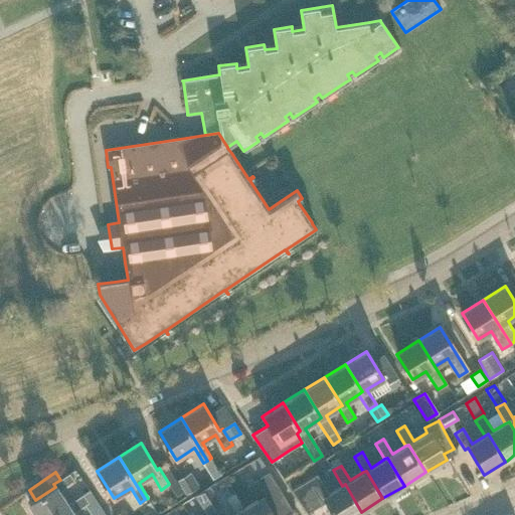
[(242,514),(277,514),(291,507),(269,472),(247,485),(258,500),(243,508),(240,510),(242,514)]
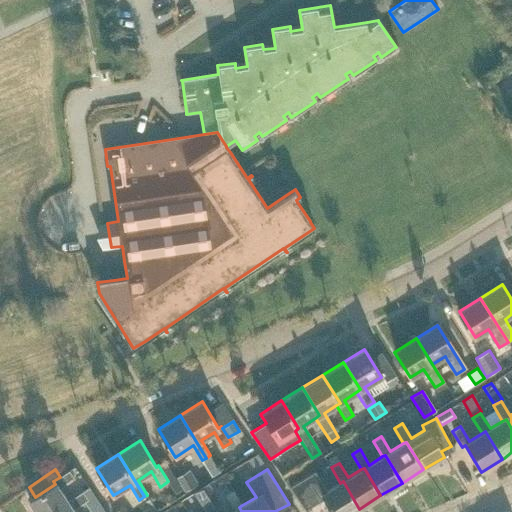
[(36,511),(57,511),(70,504),(68,501),(59,488),(74,478),(69,471),(60,477),(53,481),(55,484),(35,497),(29,501),(36,511)]
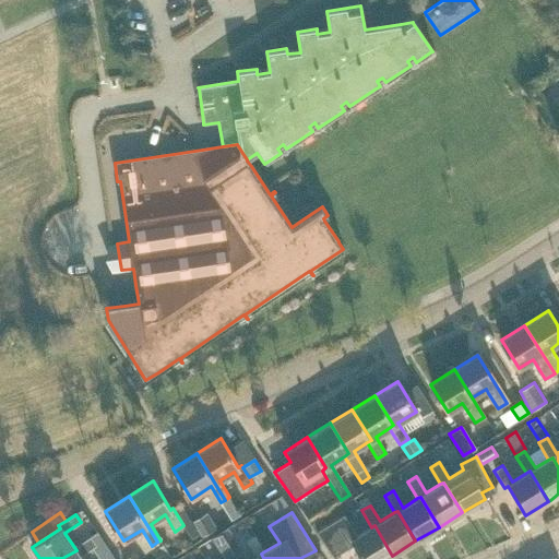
[(215,527),(207,514),(194,523),(202,536),(215,527)]
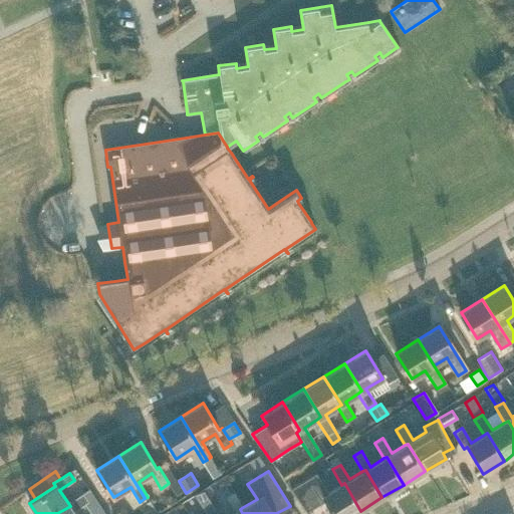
[(321,498),(323,497),(333,513),(354,513),(360,511),(344,483),(341,485),(328,493),(319,477),(311,482),(321,498)]
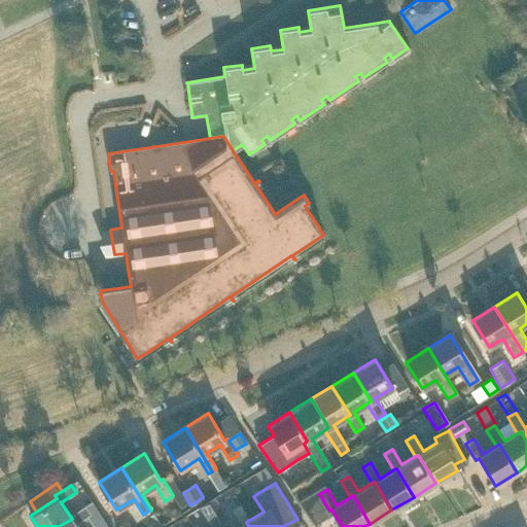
[(314,516),(324,510),(313,491),(303,498),(314,516)]
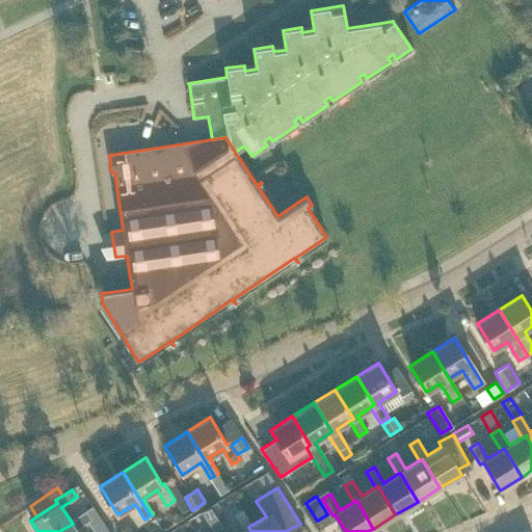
[(210,506),(220,523),(227,519),(217,502),(210,506)]
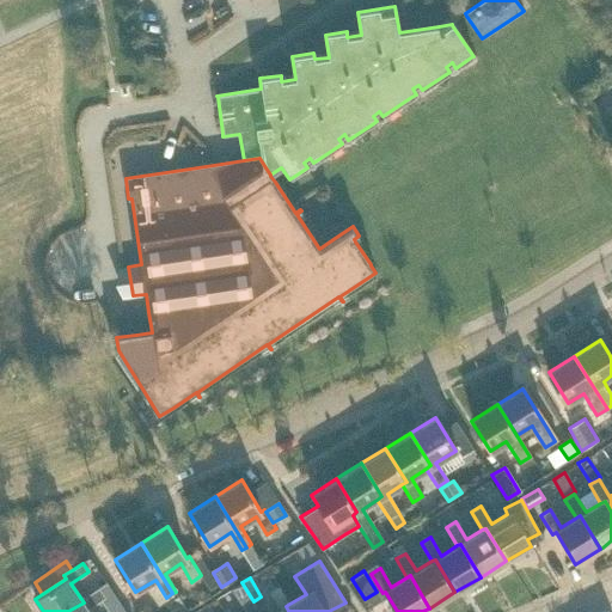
[(259,611),(242,582),(232,588),(246,611),(245,611),(259,611)]
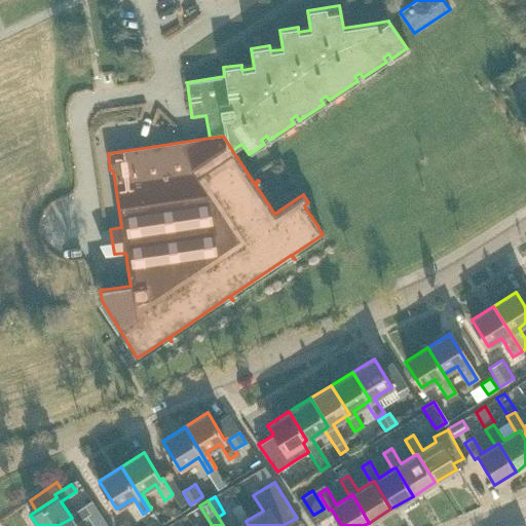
[(240,524),(236,525),(248,525),(246,521),(249,519),(239,503),(231,509),(240,524)]
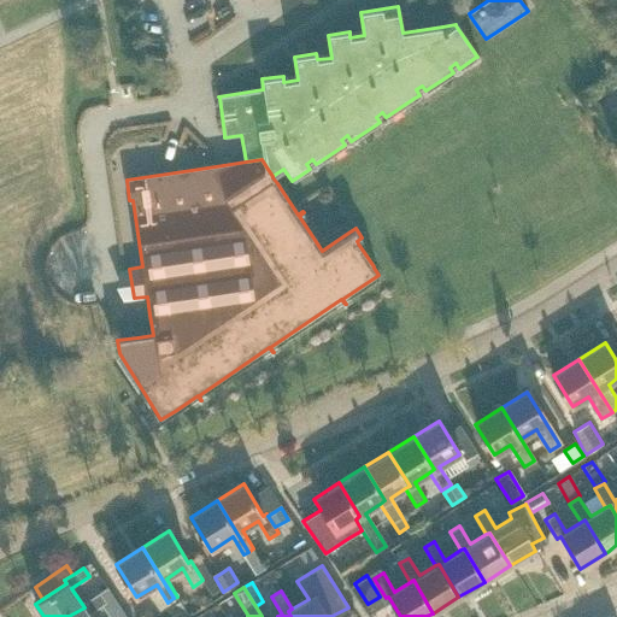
[(82,604),(84,607),(69,616),(90,616),(88,613),(100,605),(106,601),(100,592),(99,593),(82,604)]
